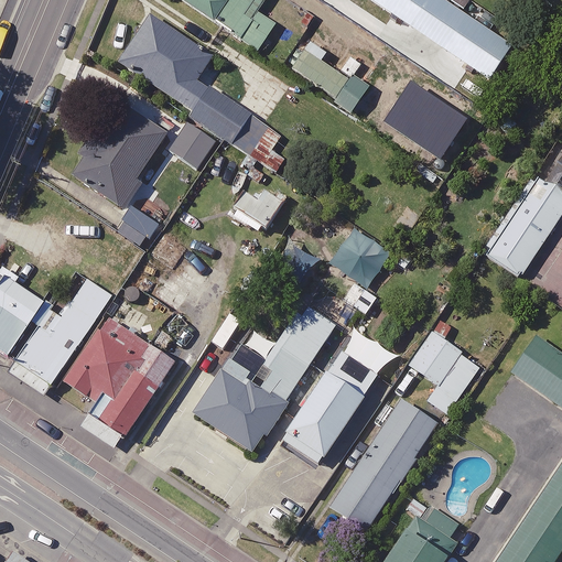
[(182,0),(257,50),(273,24),(256,12),(262,0),(182,0)]
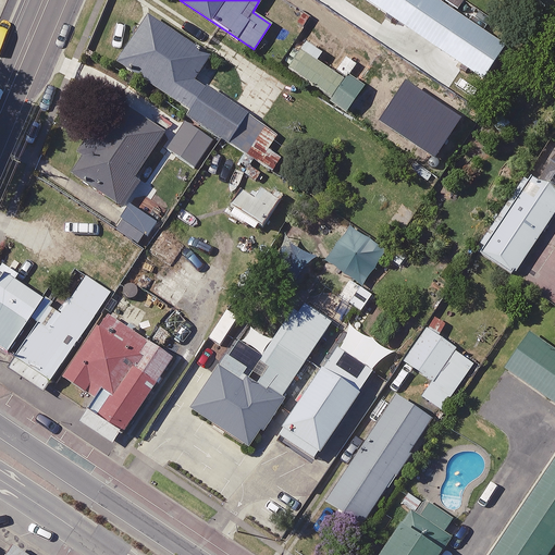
[(430,3),(426,0),(367,0),(366,1),(411,32),(430,3)]
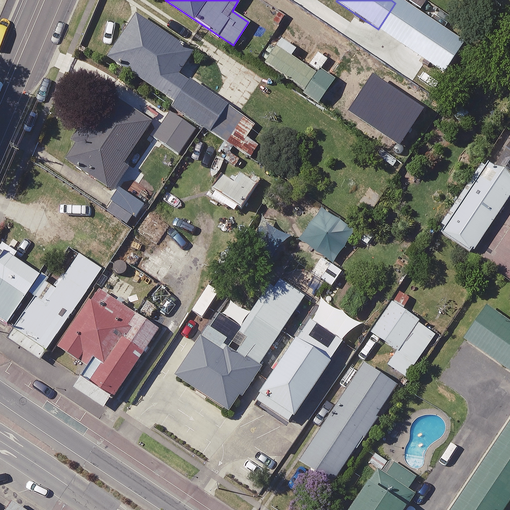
[(192,50),(135,12),(106,55),(173,99),(186,79),(177,73),(192,50)]
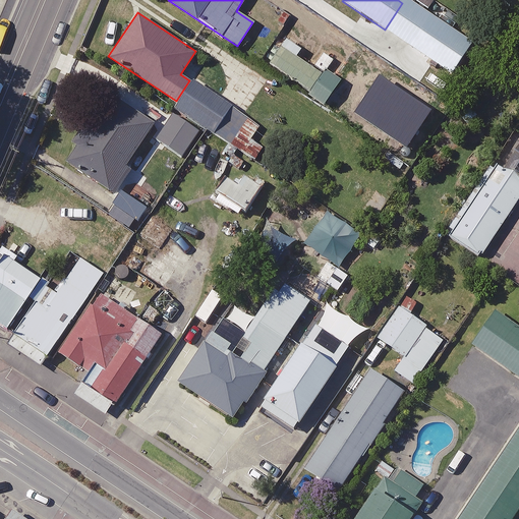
[(475,49),(434,20),(415,47),(458,75),(475,49)]
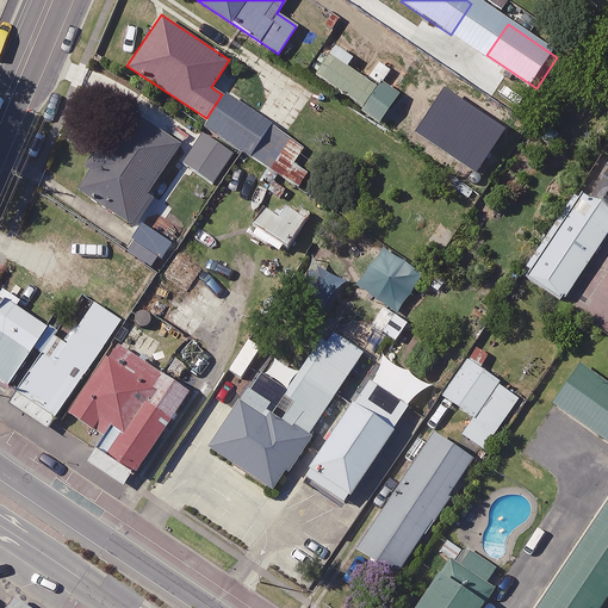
[(367,63),(337,42),(315,73),(364,109),(363,111),(398,137),(415,113),(378,86),(390,69),(372,57),(367,63)]
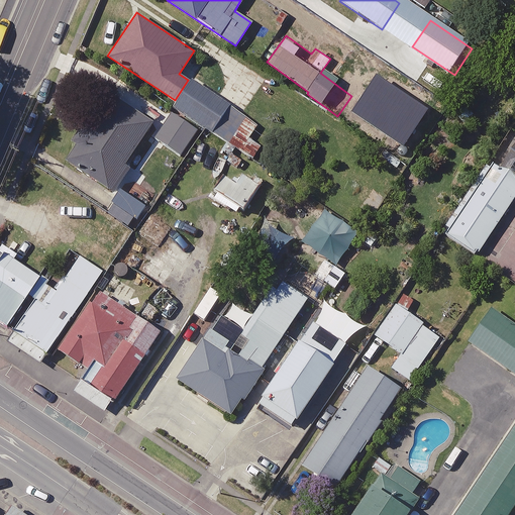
[(239,112),(193,81),(176,106),(222,137),(239,112)]
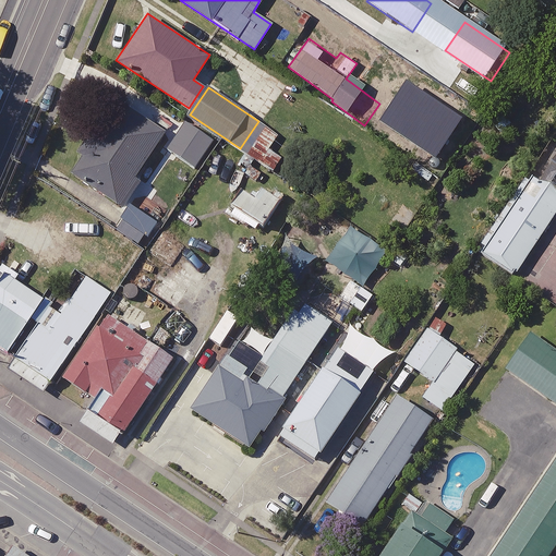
[(130,194),(141,179),(134,174),(164,133),(124,106),(77,174),(122,205),(130,194)]
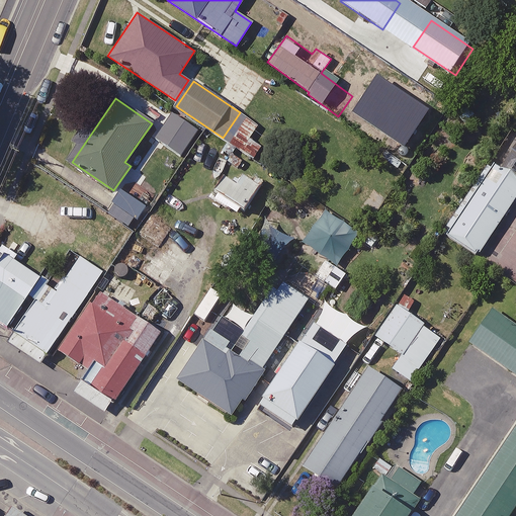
[(198,131),(170,112),(154,136),(182,155),(198,131)]
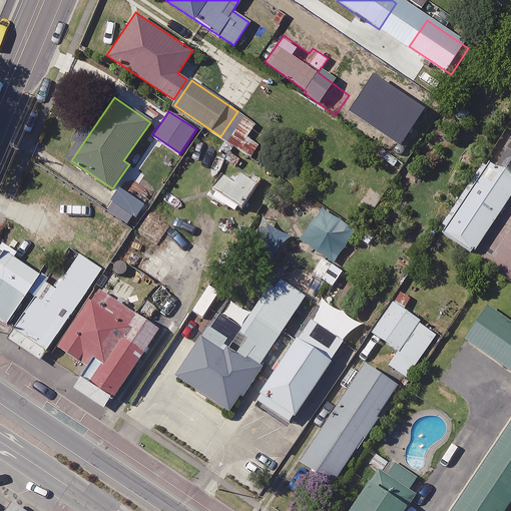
[(254,123),(243,115),(231,133),(243,140),(254,123)]
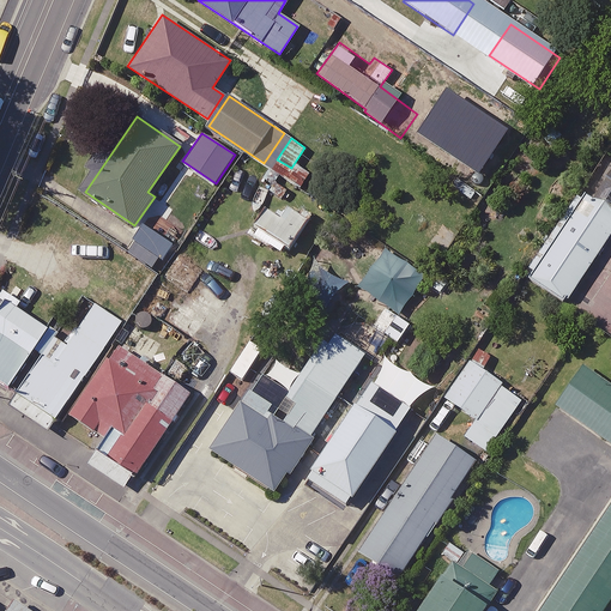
[(610,170),(596,194),(610,204),(610,170)]
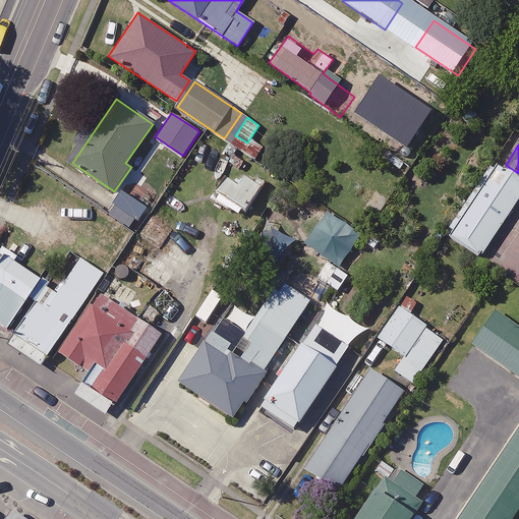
[(518,194),(518,179),(493,162),(445,233),(479,255),(518,194)]
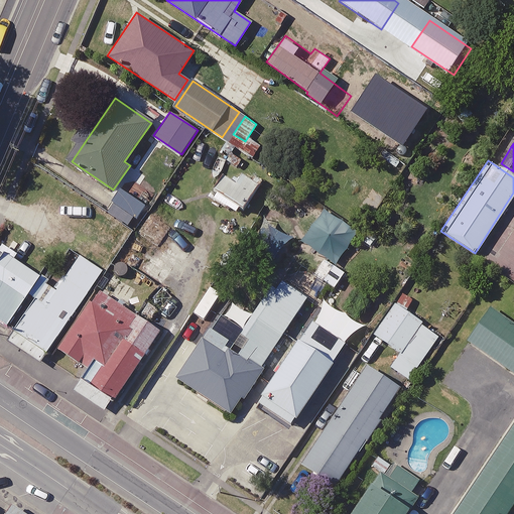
[(258,182),(242,172),(235,182),(223,174),(210,195),(239,213),(258,182)]
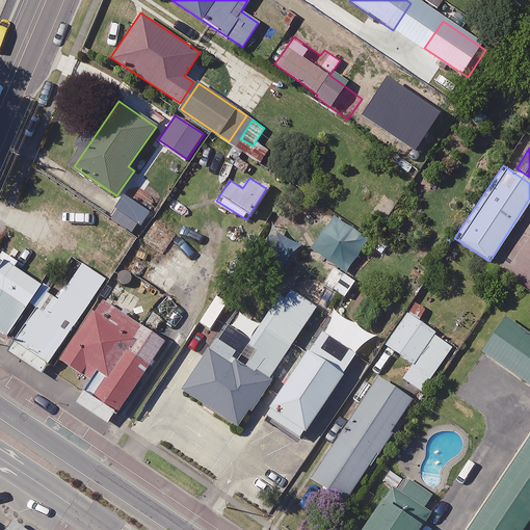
[(116,195),(105,211),(139,235),(158,209),(124,185),(116,195)]
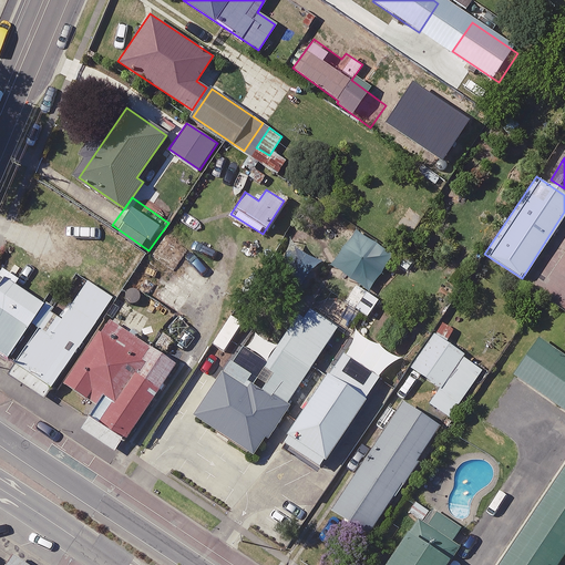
[(392,254),(356,229),(332,264),(369,288),(392,254)]
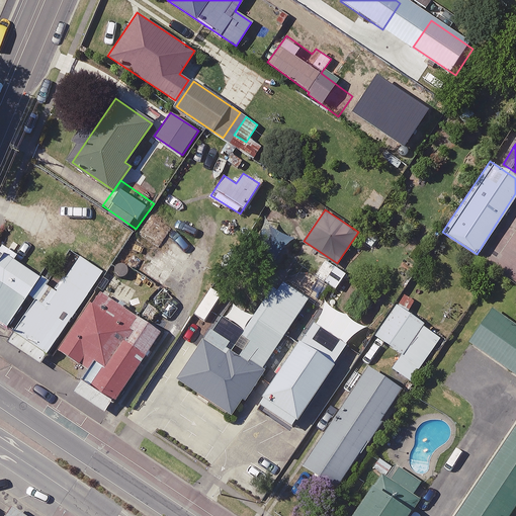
[(288,239),(267,223),(248,248),(269,264),(288,239)]
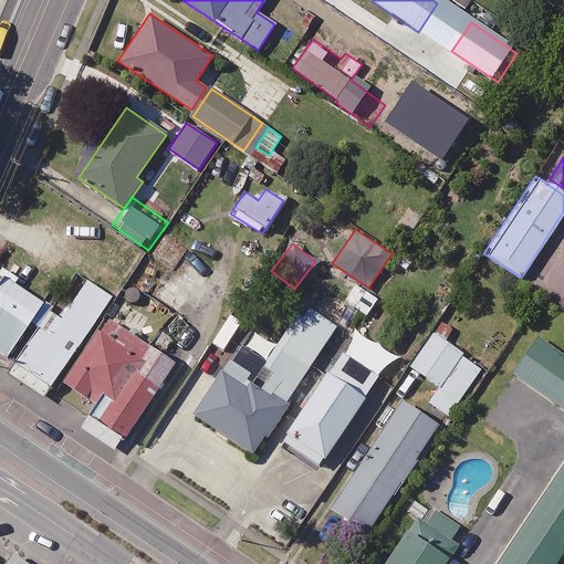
[(43,304),(4,279),(0,284),(0,351),(9,357),(43,304)]
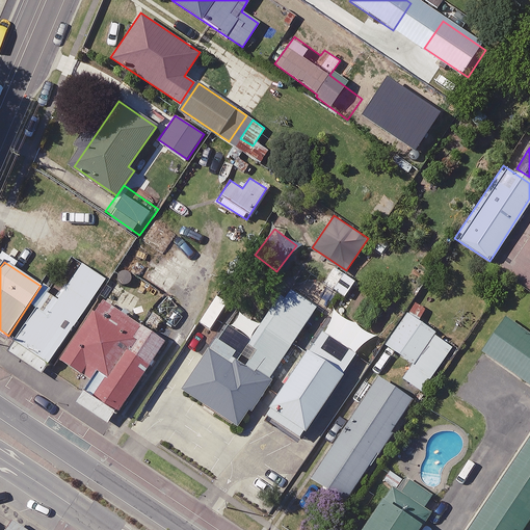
[(47,293),(7,350),(20,359),(42,373),(106,276),(85,262),(59,300),(47,293)]
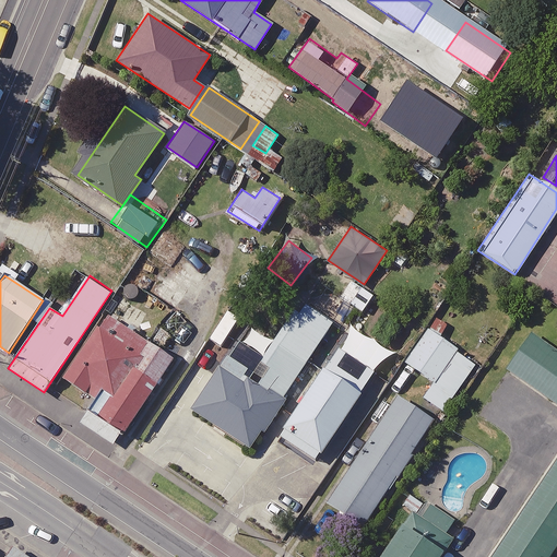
[(352,306),(319,284),(305,305),(300,301),(273,342),(248,324),(191,410),(249,449),(284,399),(281,396),(332,321),(339,326),(352,306)]
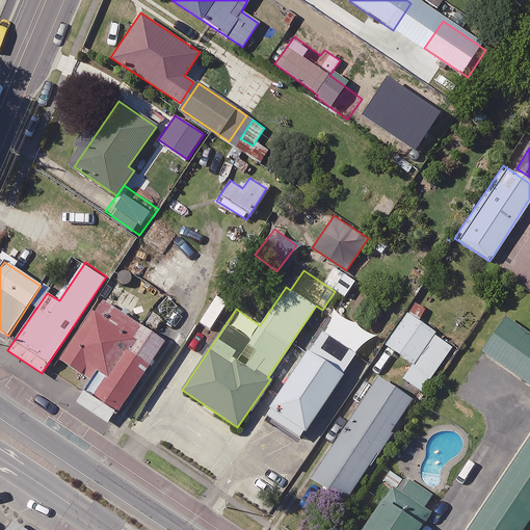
[(126,311),(101,294),(59,355),(89,377),(74,401),(109,425),(167,340),(126,311)]
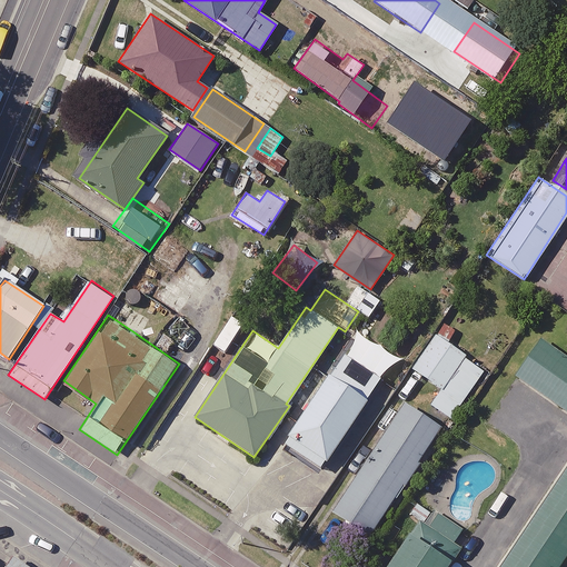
[(484,368),(435,334),(411,367),(441,388),(430,404),(450,417),(484,368)]
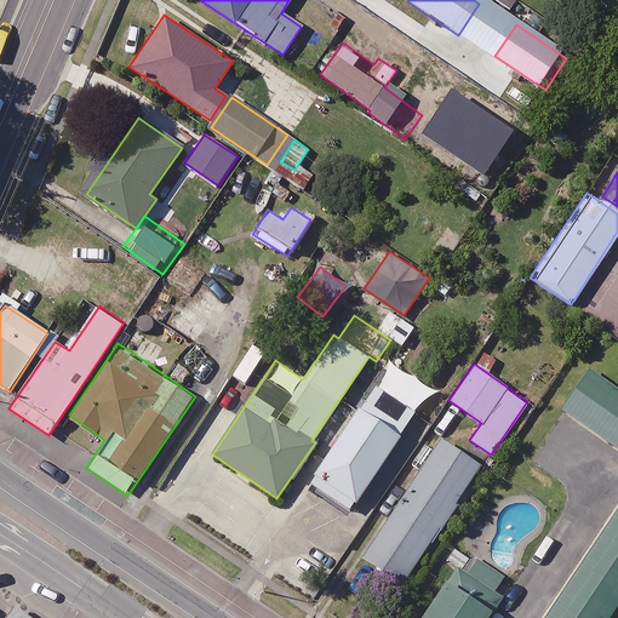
[(617,389),(589,370),(561,408),(617,447),(617,389)]
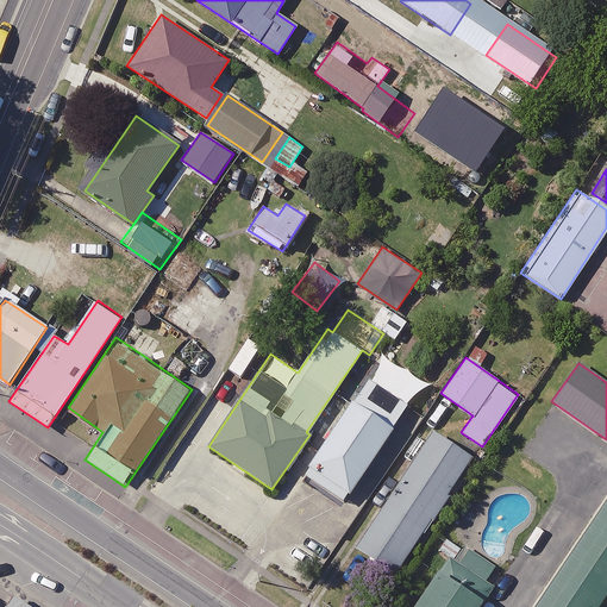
[(399,420),(360,394),(305,474),(345,501),(399,420)]
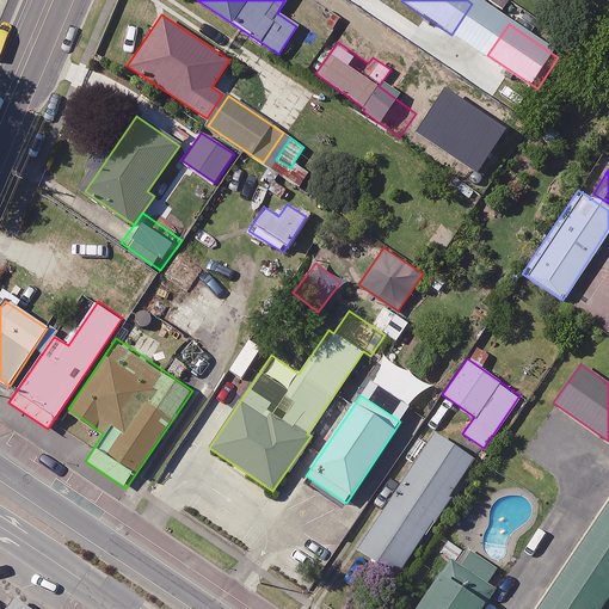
[(474,460),(434,432),(356,547),(397,574),(474,460)]
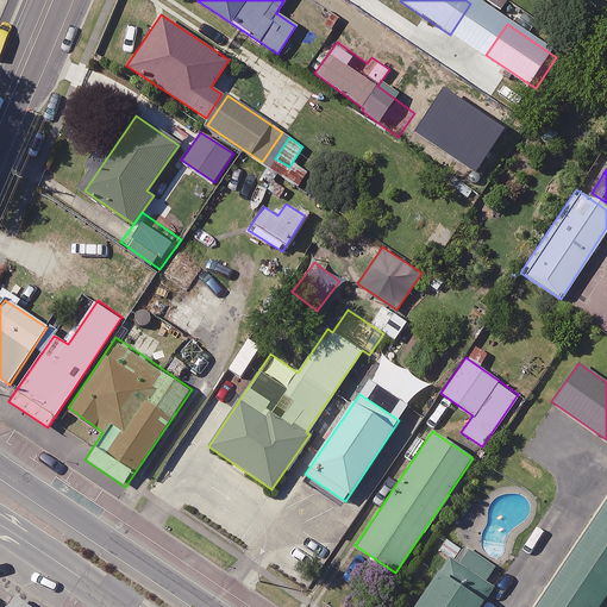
[(595,606),(606,590),(606,500),(534,606),(595,606)]
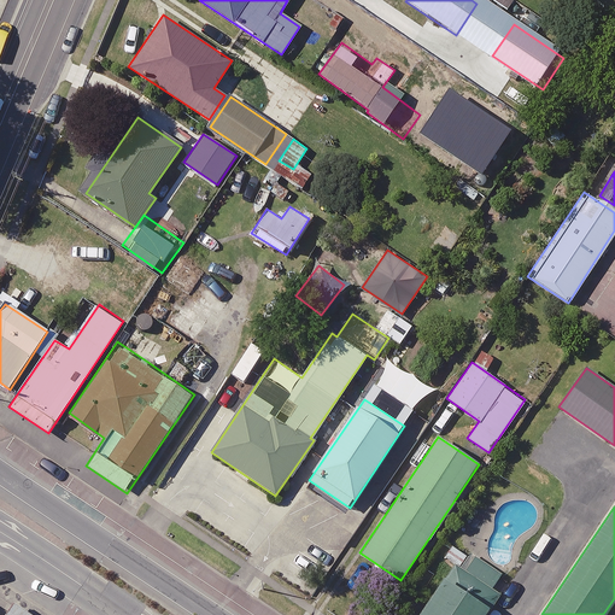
[(501,573),(464,549),(419,614),(482,614),(498,593),(490,589),(501,573)]
